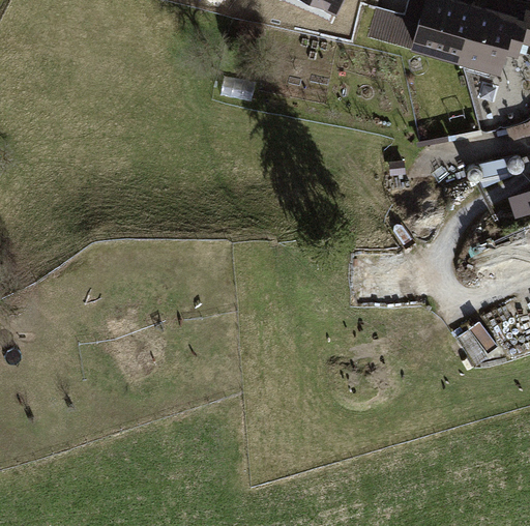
[(344,0),(306,0),(337,13),(344,0)]
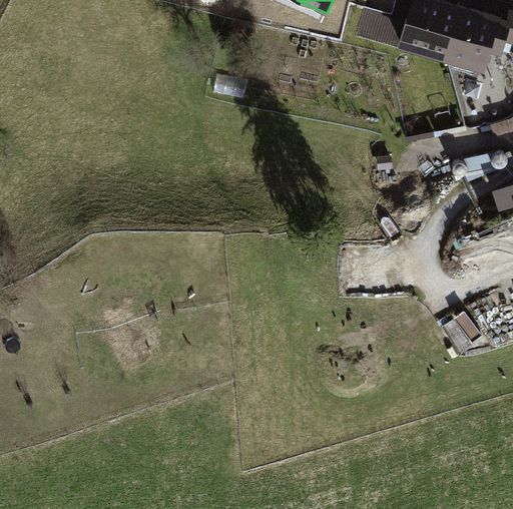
[(410,0),(396,49),(440,62),(457,4),(444,0),(410,0)]
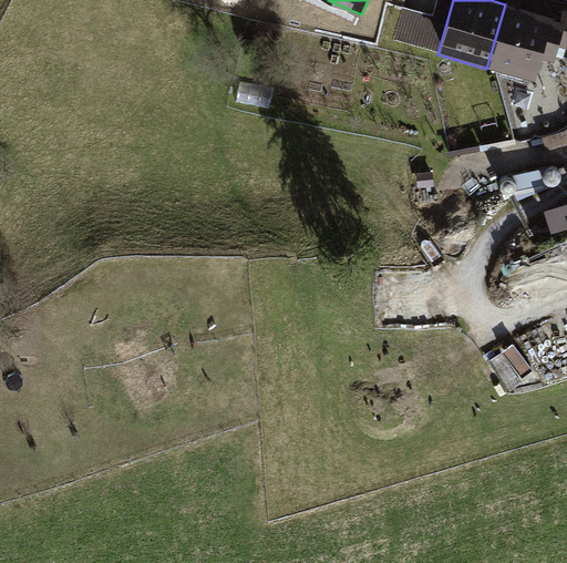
[(553,18),(505,4),(486,69),(534,82),(536,74),(549,79),(558,49),(566,23),(559,21),(553,19),(553,18)]
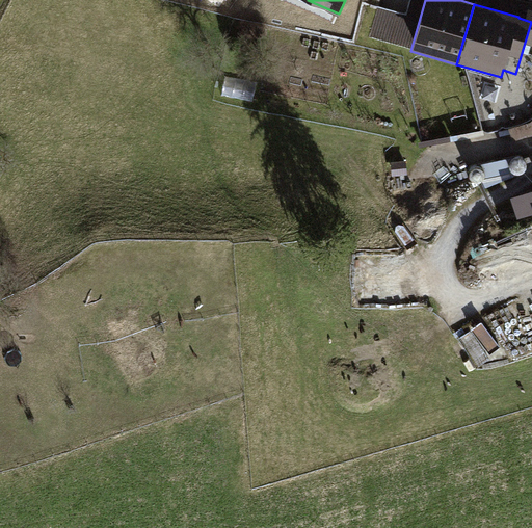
[(531,124),(531,125),(510,131),(513,143),(531,137),(531,124)]
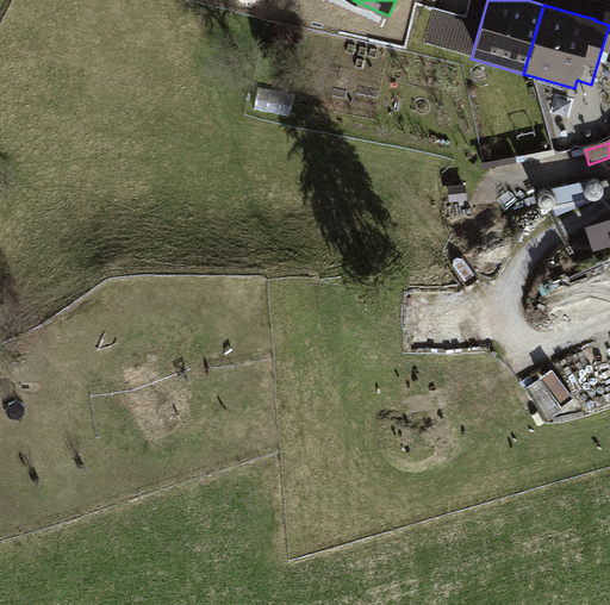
[(585,187),(585,189),(584,191),(584,193),(585,194),(585,197),(586,198),(587,199),(590,200),(591,201),(593,201),(597,201),(599,200),(602,198),(603,195),(604,192),(604,188),(602,186),(599,184),(597,182),(593,182),(591,182),(587,185),(586,186),(585,187)]
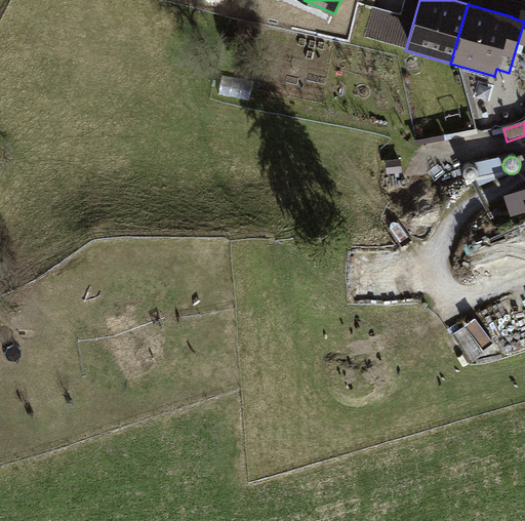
[(505,159),(473,165),(473,166),(476,168),(477,170),(478,173),(477,176),(476,178),(473,181),(477,189),(511,176),(511,173),(509,173),(508,172),(506,171),(505,170),(503,169),(503,167),(502,166),(502,164),(503,163),(503,161),(505,160),(505,159)]
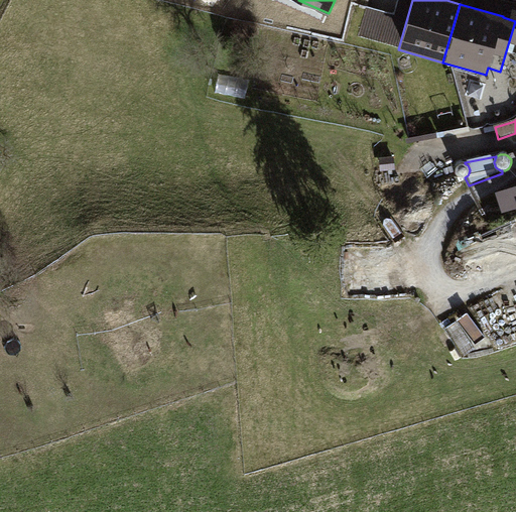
[(456,168),(455,170),(456,173),(457,175),(460,177),(463,178),(465,177),(468,175),(469,173),(470,170),(469,167),(468,165),(465,163),(462,163),(459,163),(457,165),(456,168)]
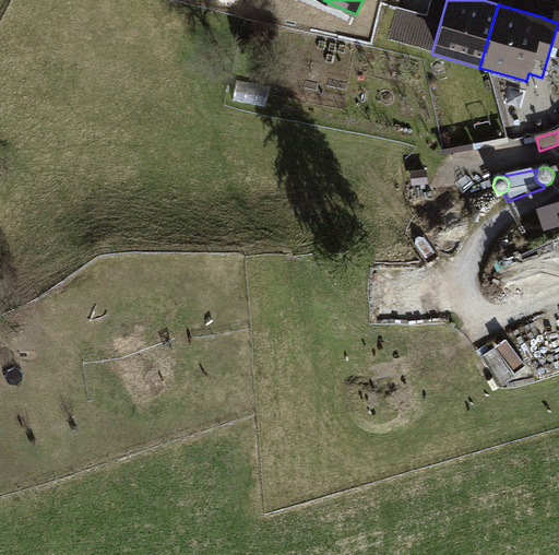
[(558,200),(536,208),(543,231),(558,225),(558,200)]
